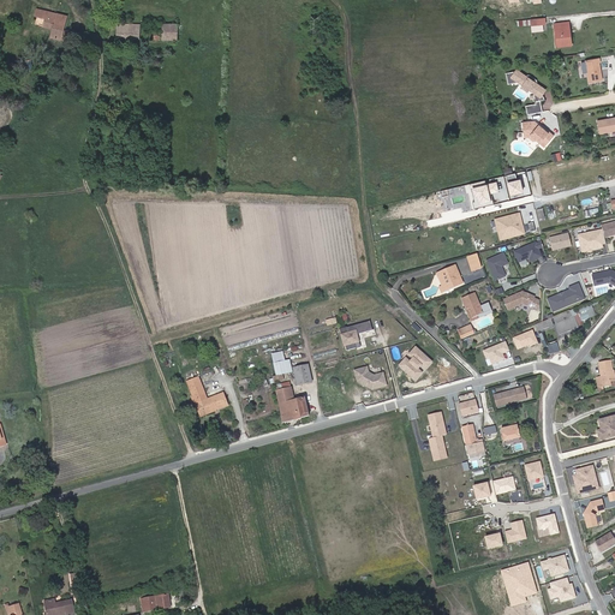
[(47,37),(57,40),(59,31),(64,17),(34,9),(31,16),(41,18),(40,27),(49,29),(47,37)]
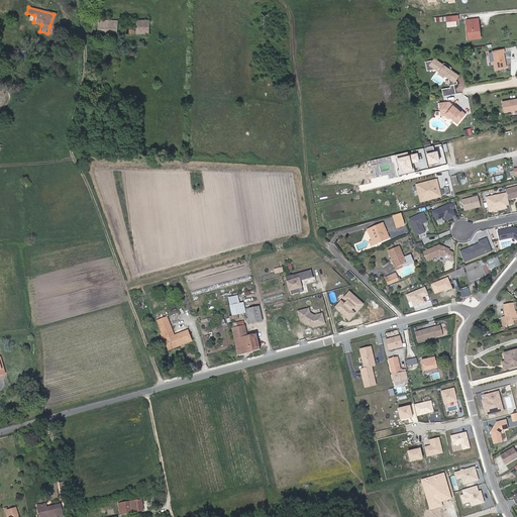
[(477,17),(467,18),(467,19),(469,37),(479,36),(477,17)]
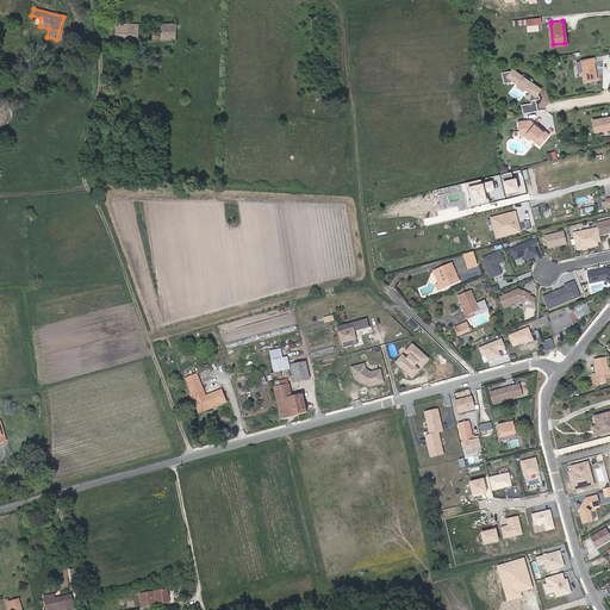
[(161,22),(161,37),(175,38),(176,23),(161,22)]
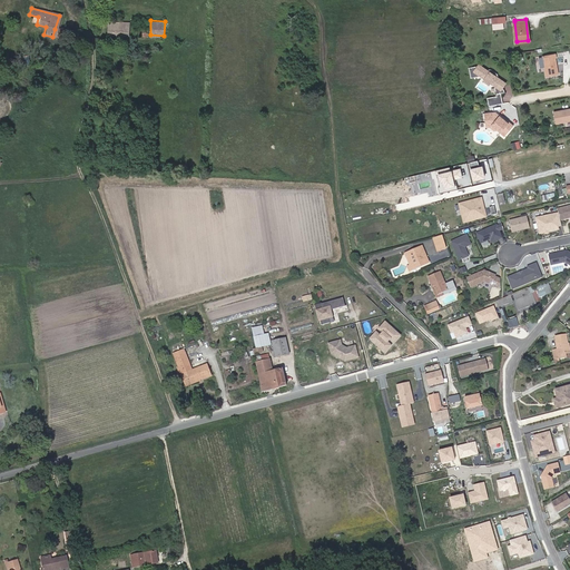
[(109,21),(109,33),(128,35),(129,22),(121,22),(109,21)]
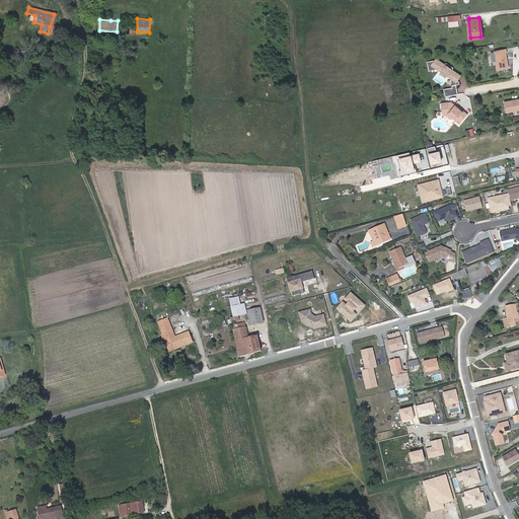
[(492,46),(495,66),(506,64),(504,49),(505,49),(505,44),(492,46)]
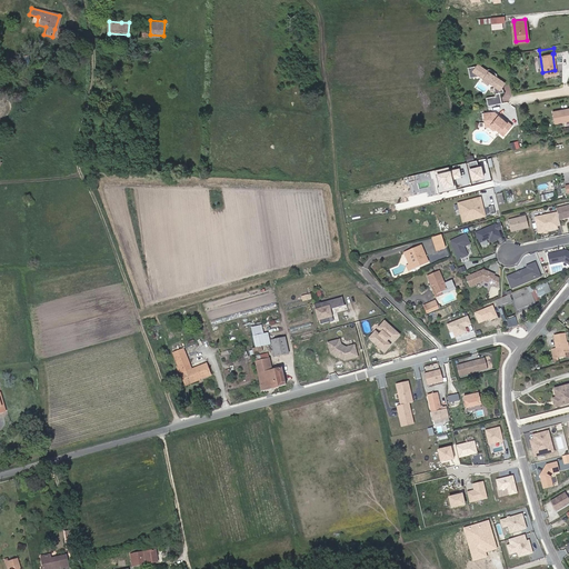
[(491,81),(492,90),(498,89),(501,89),(500,77),(496,73),(496,70),(488,66),(485,66),(478,61),(467,62),(468,73),(478,72),(482,75),(482,77),(485,78),(487,78),(491,81)]
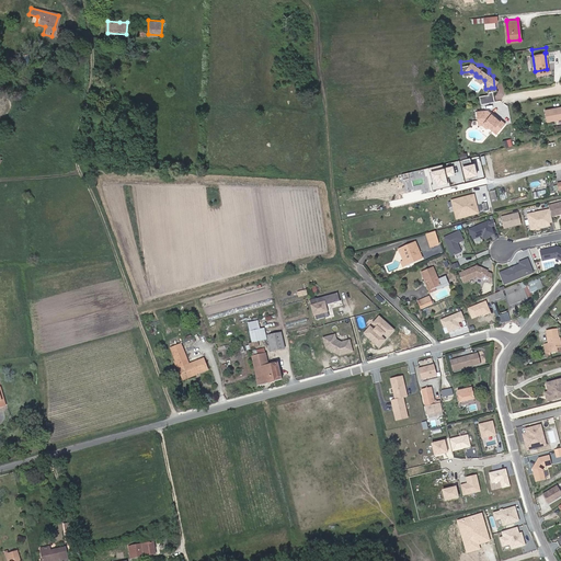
[(541,106),(544,117),(560,114),(560,113),(560,105),(551,106),(551,104),(541,106)]
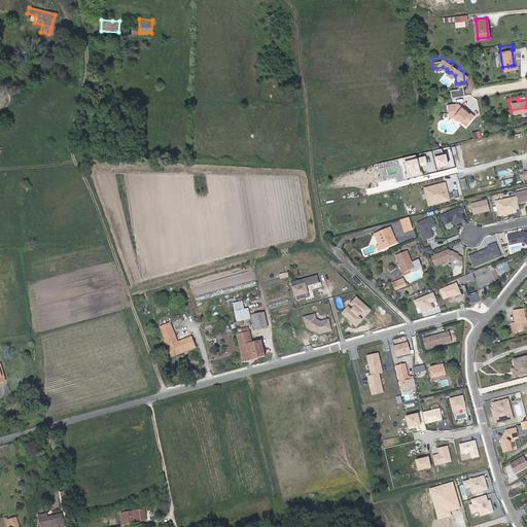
[(445,102),(446,111),(448,111),(450,111),(455,114),(456,116),(460,119),(460,117),(462,119),(461,120),(464,123),(472,112),(468,109),(467,111),(459,104),(458,104),(455,102),(456,101),(445,102)]
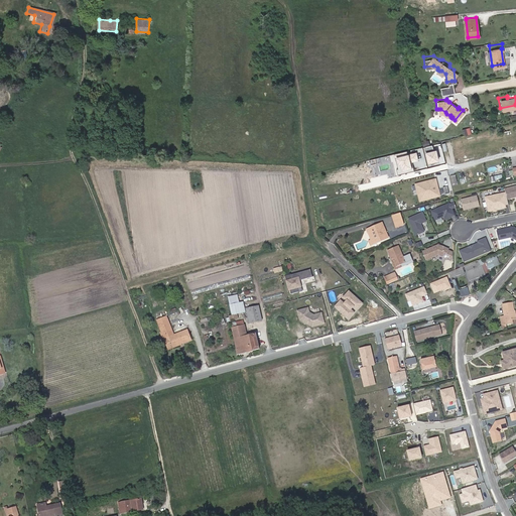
[(437,150),(425,151),(427,162),(439,161),(437,150)]
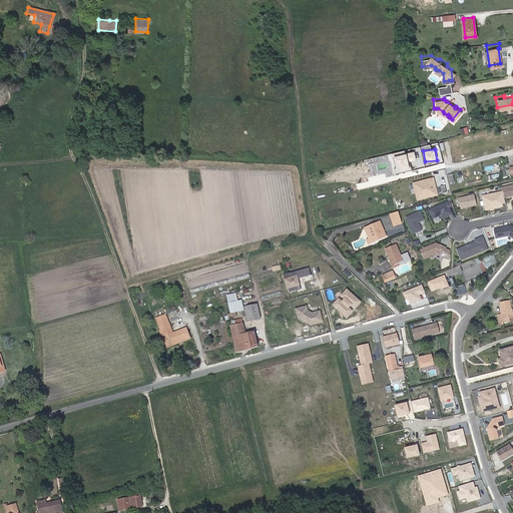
[(395,173),(413,169),(411,161),(417,159),(415,151),(406,153),(405,150),(393,153),(396,167),(394,167),(395,173)]
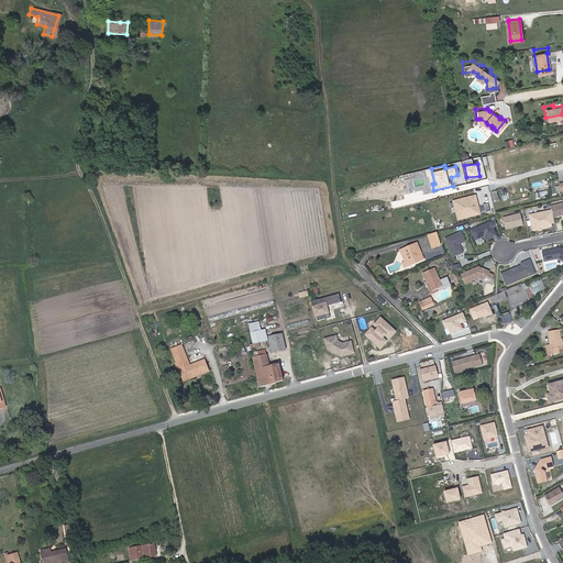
[(483,201),(485,212),(495,210),(489,185),(475,188),(477,196),(487,194),(488,200),(483,201)]
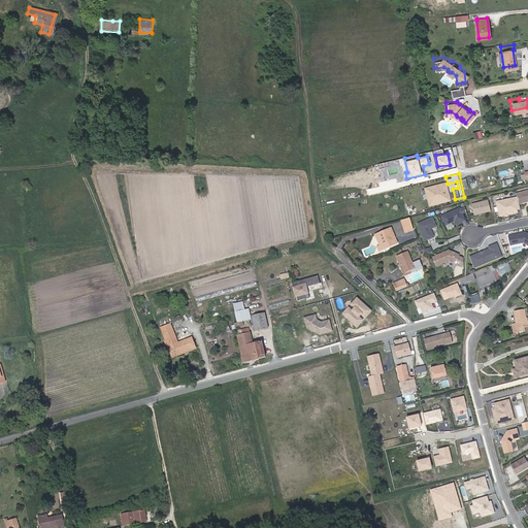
[(424,188),(429,206),(452,201),(448,183),(424,188)]
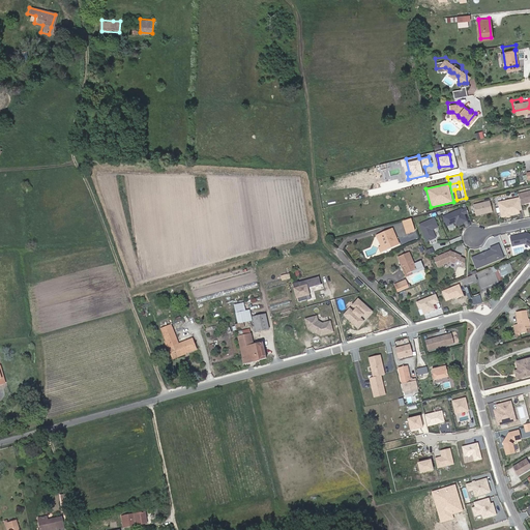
[(529,188),(519,192),(519,193),(521,202),(529,200),(529,188)]
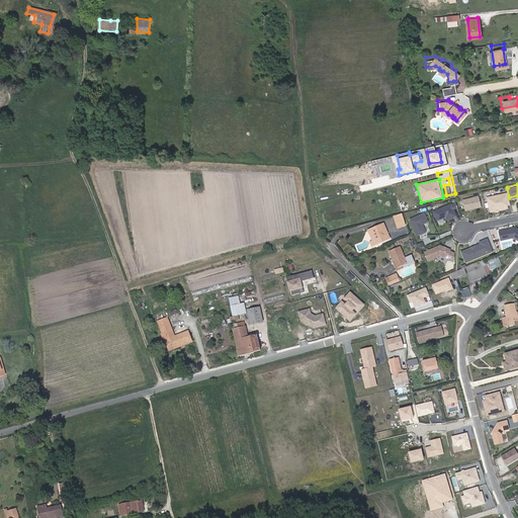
[(509,197),(507,188),(487,193),(491,210),(508,206),(507,202),(506,199),(510,198),(509,197)]
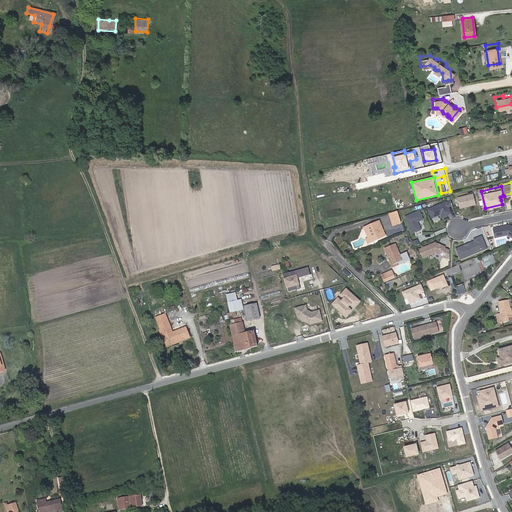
[(458,195),(460,206),(476,202),(473,191),(458,195)]
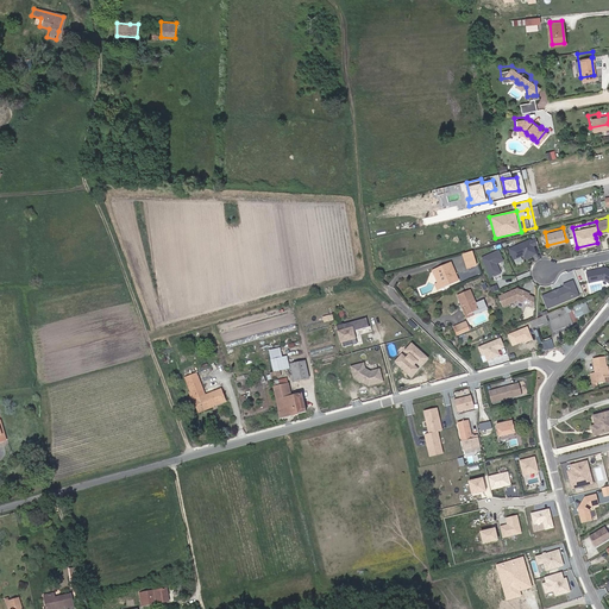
[(531,237),(509,245),(513,256),(523,251),(525,255),(535,250),(533,243),(538,240),(537,236),(531,238),(531,237)]
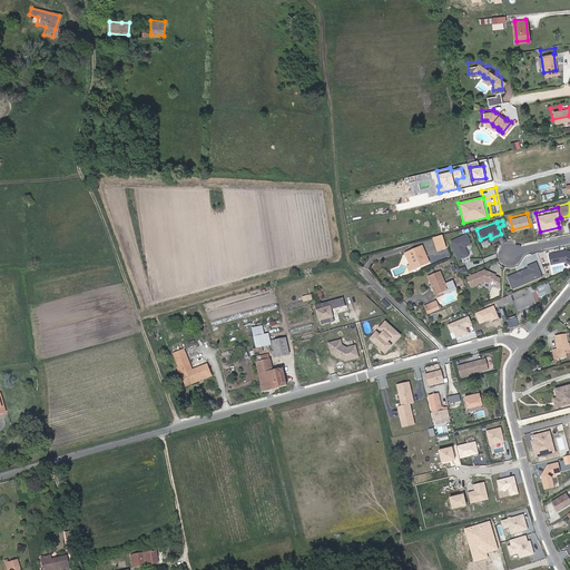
[(467,231),(451,237),(459,256),(469,252),(464,243),(471,241),(467,231)]
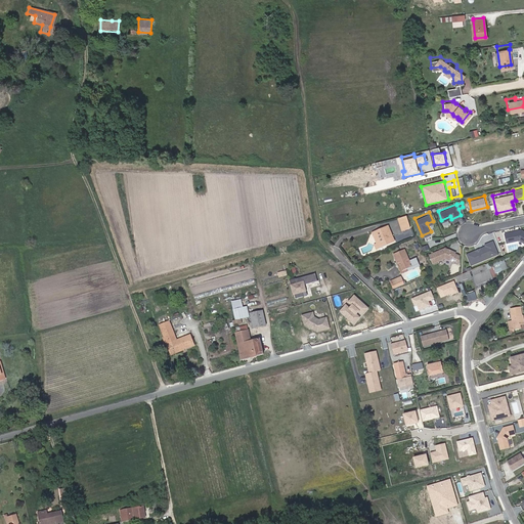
[(405,213),(398,215),(400,226),(408,224),(405,213)]
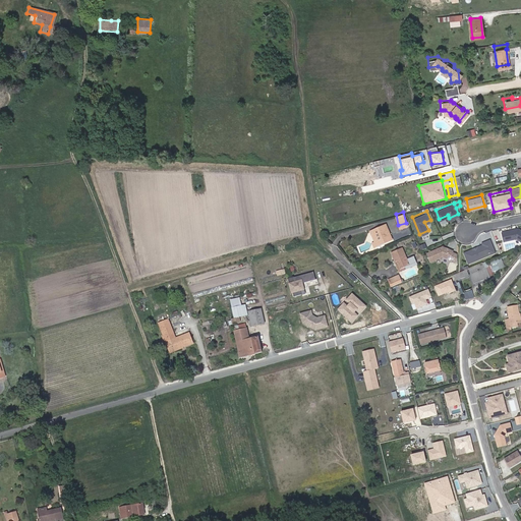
[(374,238),(377,243),(391,236),(385,221),(378,224),(379,228),(373,230),(375,238),(374,238)]
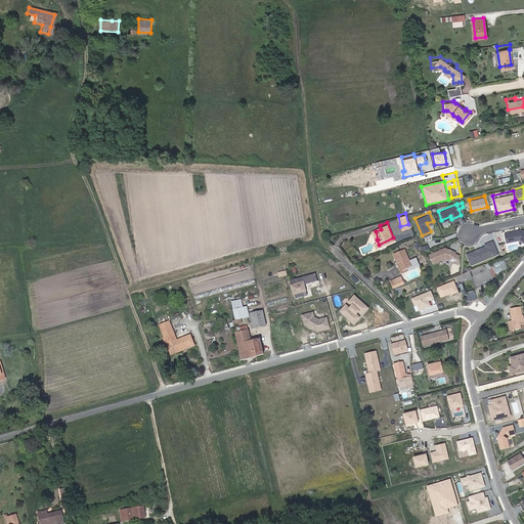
[(372,229),(377,239),(378,239),(376,231),(381,229),(380,225),(372,229)]
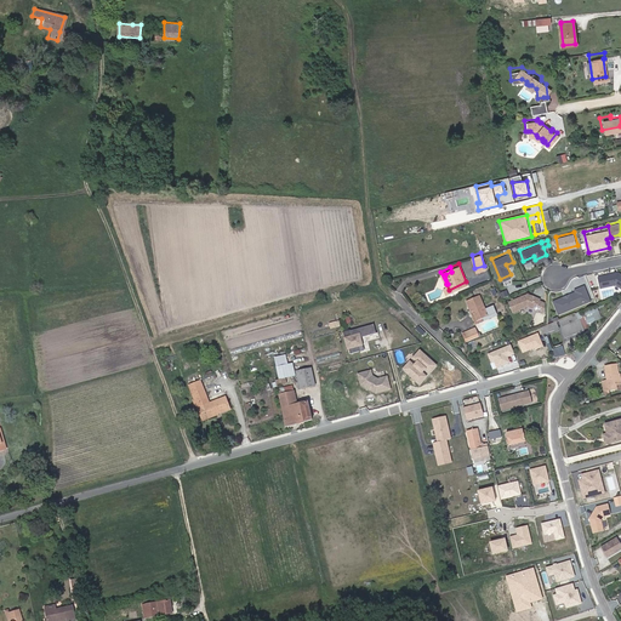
[(611,272),(598,274),(599,285),(615,281),(620,286),(620,285),(620,272),(617,271),(615,271),(615,272),(611,273),(611,272)]
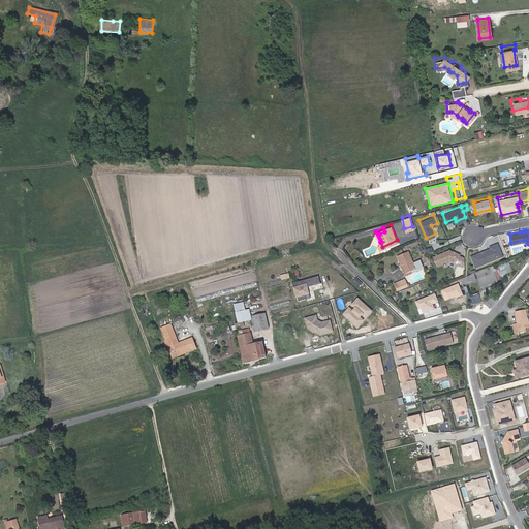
[(471,254),(475,266),(497,256),(495,252),(500,250),(497,242),(490,245),(491,247),(484,250),(481,252),(480,251),(471,254)]
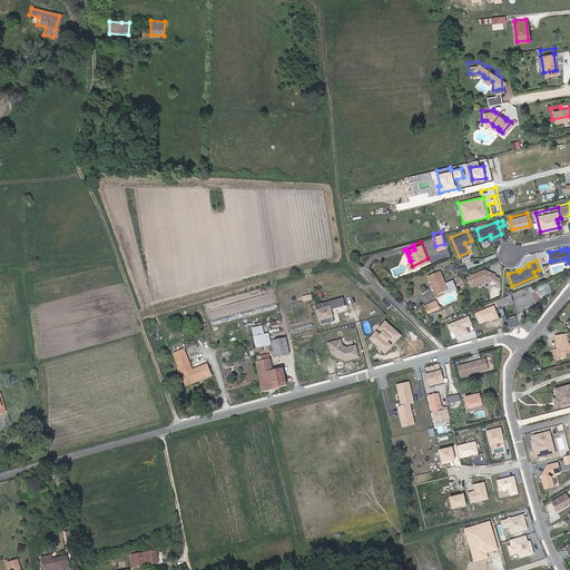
[(429,272),(433,283),(434,282),(438,290),(448,285),(440,267),(429,272)]
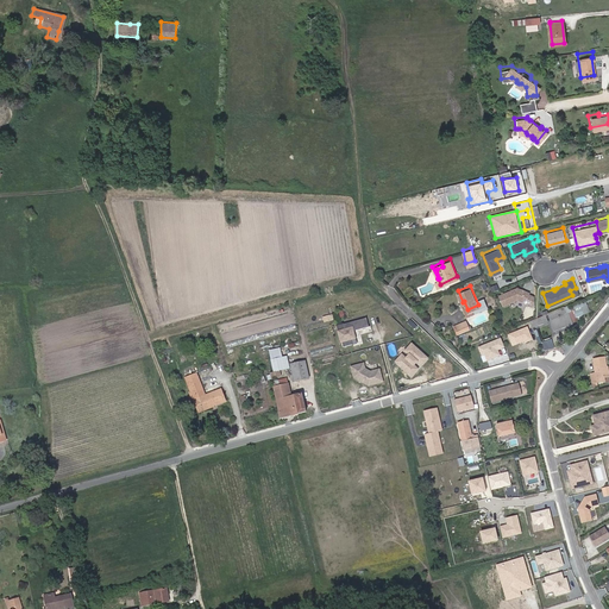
[(498,293),(502,303),(518,297),(533,303),(534,294),(529,293),(529,290),(523,288),(523,289),(521,288),(521,287),(518,286),(498,293)]
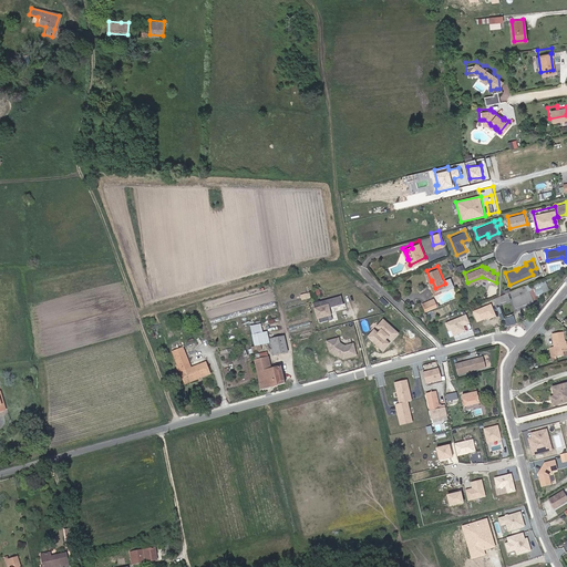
[(531,301),(523,285),(509,290),(507,291),(514,308),(531,301)]
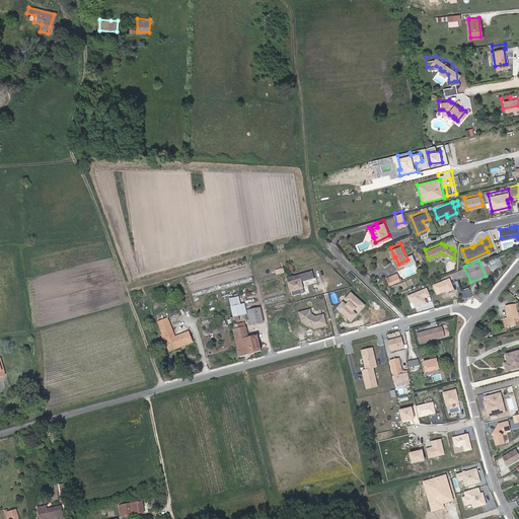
[(311,269),(291,274),(293,279),(287,281),(289,290),(291,289),(292,294),(300,292),(299,287),(301,286),(300,280),(313,277),(311,269)]
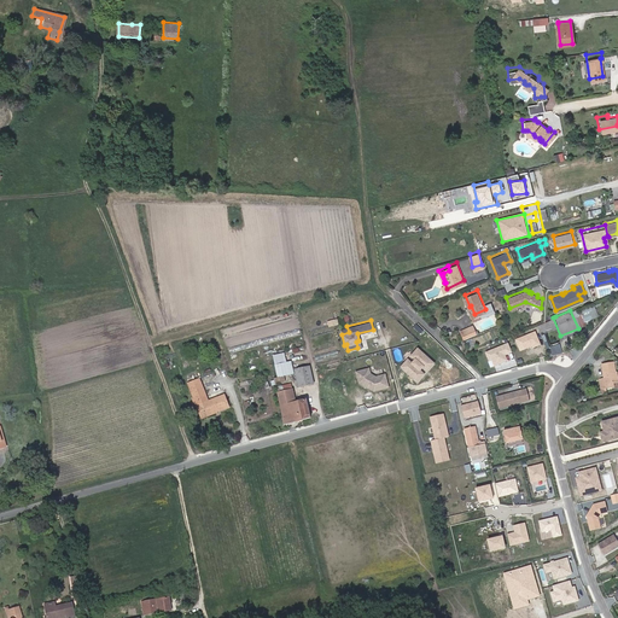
[(460,327),(464,337),(471,333),(467,325),(460,327)]
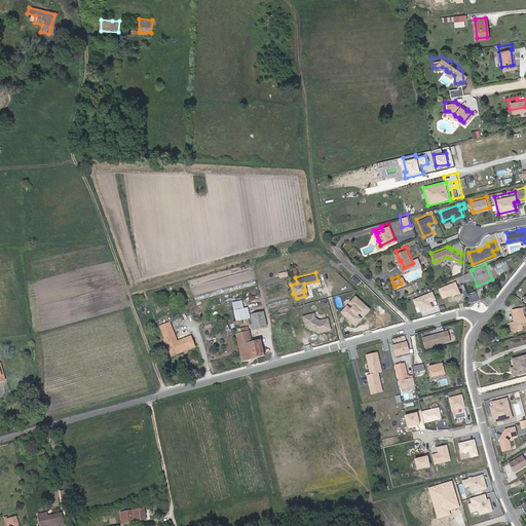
[(452,283),(446,285),(449,293),(456,290),(452,283)]
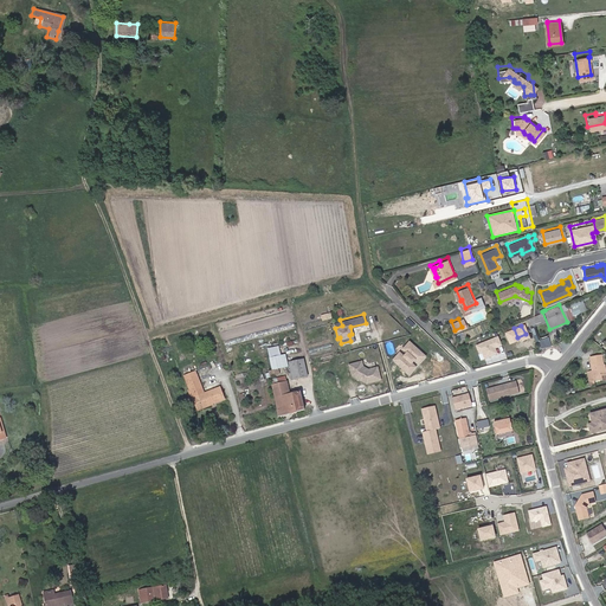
[(498,335),(475,345),(479,355),(483,353),(485,359),(498,354),(496,348),(503,346),(498,335)]
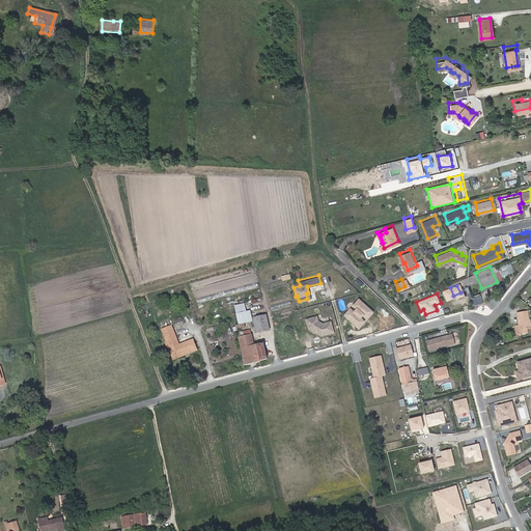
[(472,298),(475,305),(482,303),(480,296),(472,298)]
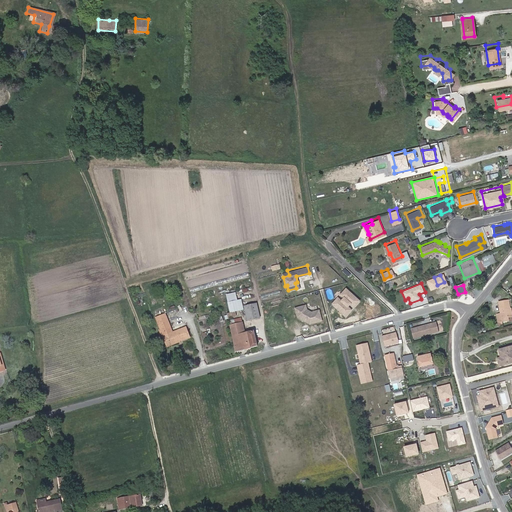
[(342,301),(339,298),(334,304),(347,316),(352,310),(349,307),(351,304),(355,307),(360,301),(347,289),(342,295),(345,298),(342,301)]
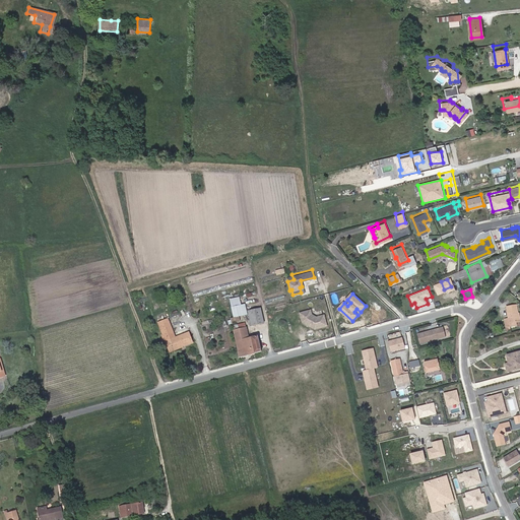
[(232,310),(244,306),(244,304),(241,305),(238,297),(230,299),(232,310)]
